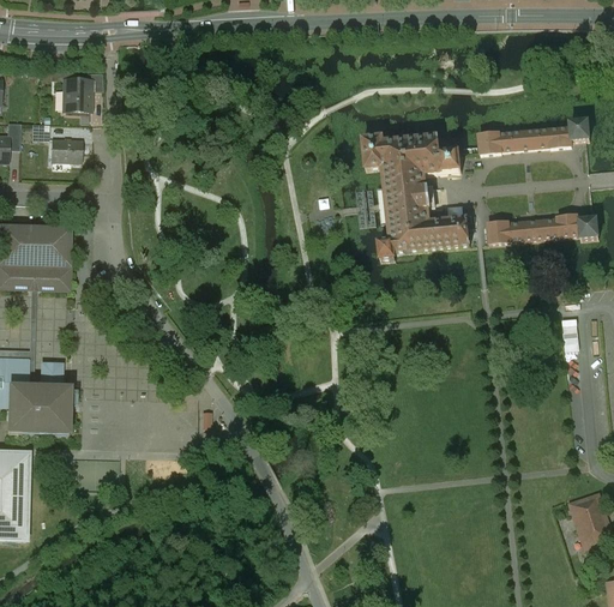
[(102,70),(91,70),(90,77),(91,88),(103,88),(102,70)]
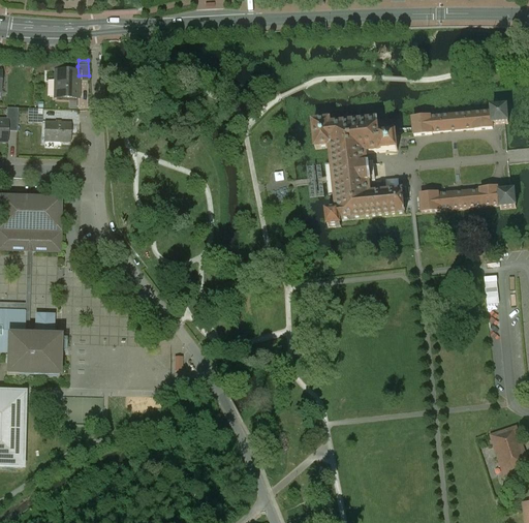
[(78,66),(56,66),(55,93),(79,93),(79,75),(78,66)]
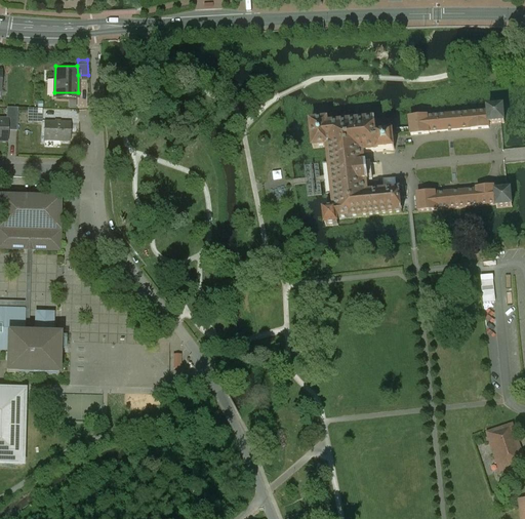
[(487,106),(409,114),(411,130),(430,128),(429,127),(471,123),(471,124),(489,123),(489,119),(505,117),(502,102),(487,103),(488,107),(487,107),(487,106)]
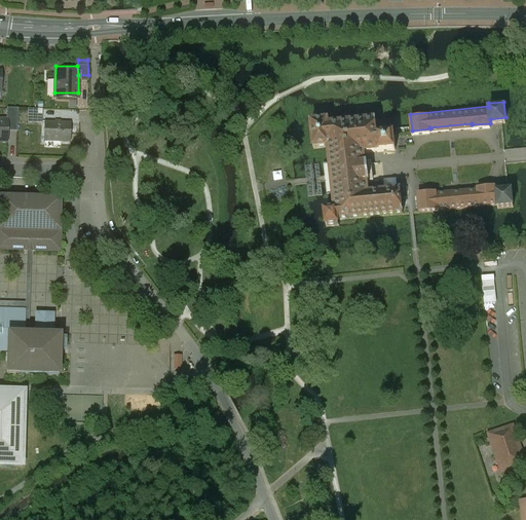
[(17,103),(7,103),(6,116),(7,116),(7,122),(17,122),(17,103)]
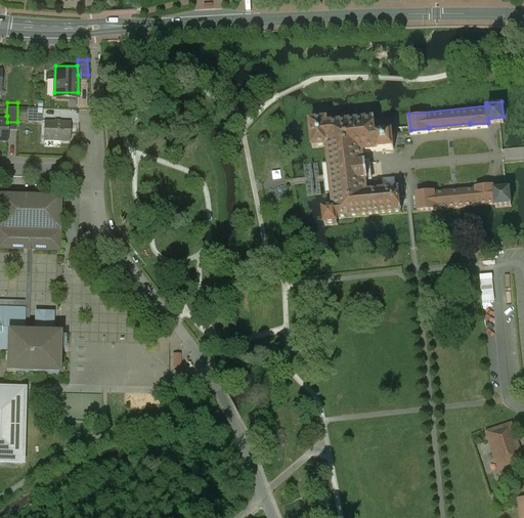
[(42,103),(28,103),(28,117),(42,117),(42,103)]
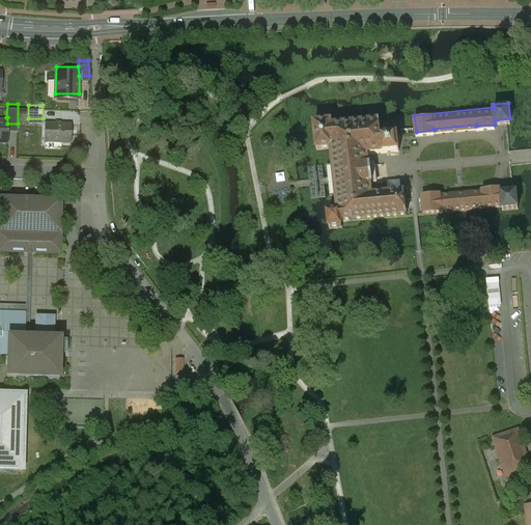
[(380,116),(332,121),(331,116),(314,118),(316,144),(331,143),(338,208),(328,209),(330,223),(342,222),(341,216),(407,210),(403,187),(371,191),(370,180),(372,180),(371,161),(368,161),(367,149),(399,146),(397,130),(381,132),(380,116)]
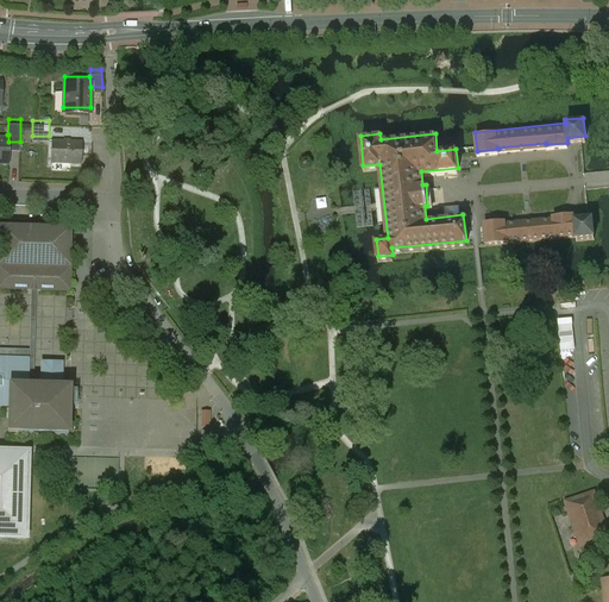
[(82,136),(51,136),(50,157),(81,158),(82,136)]
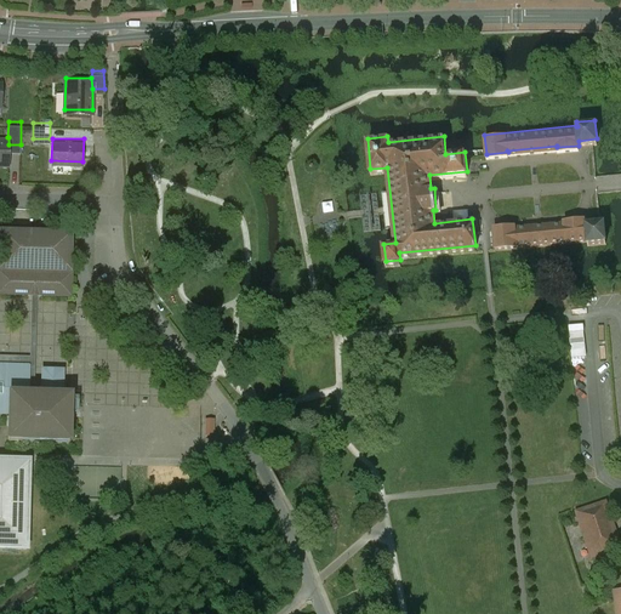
[(360,208),(363,227),(381,225),(380,206),(376,183),(358,186),(360,208)]
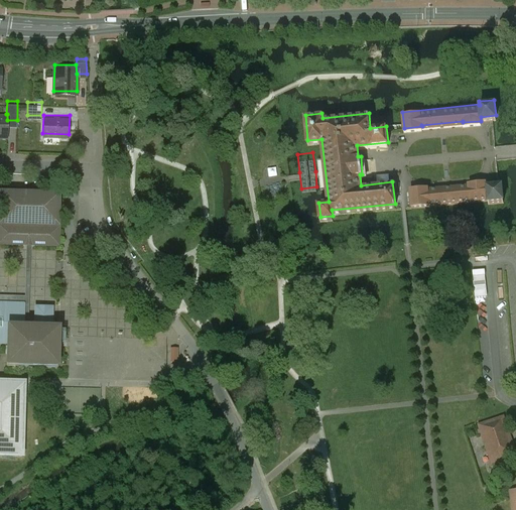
[(427,184),(410,185),(411,203),(488,196),(488,199),(503,197),(502,181),(487,182),(486,178),(469,180),(469,181),(427,185),(427,184)]
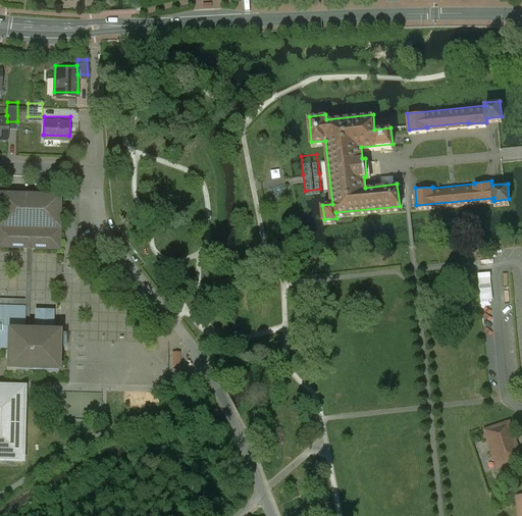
[(61,191),(0,189),(0,243),(60,245),(61,191)]
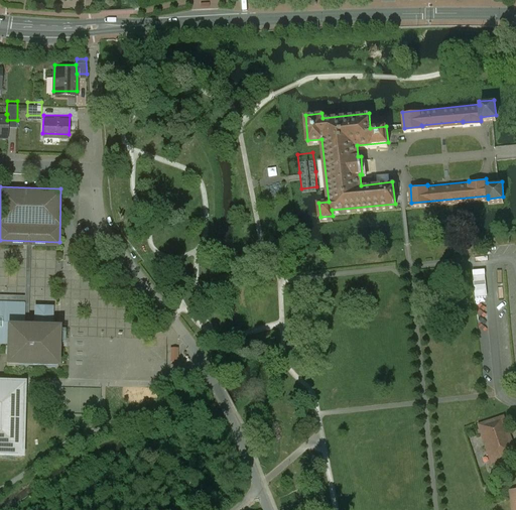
[(0,341),(6,341),(6,323),(24,323),(24,299),(0,297),(0,341)]
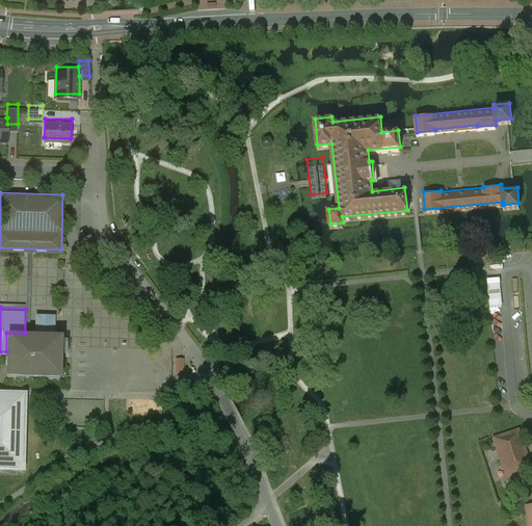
[(25,333),(6,333),(6,351),(5,375),(60,376),(61,334),(25,333)]
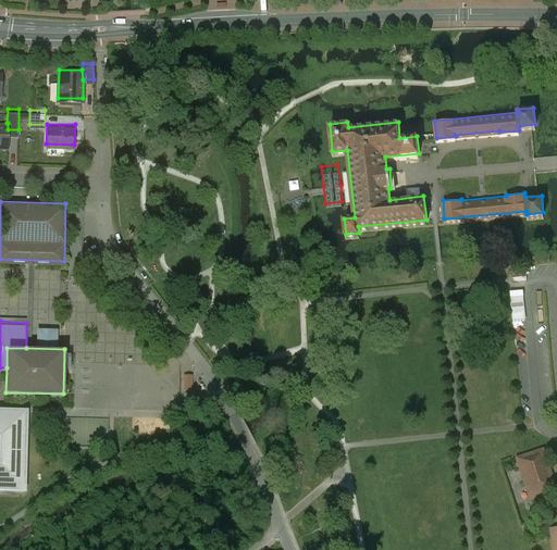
[(28,408),(0,407),(0,490),(26,491),(28,408)]
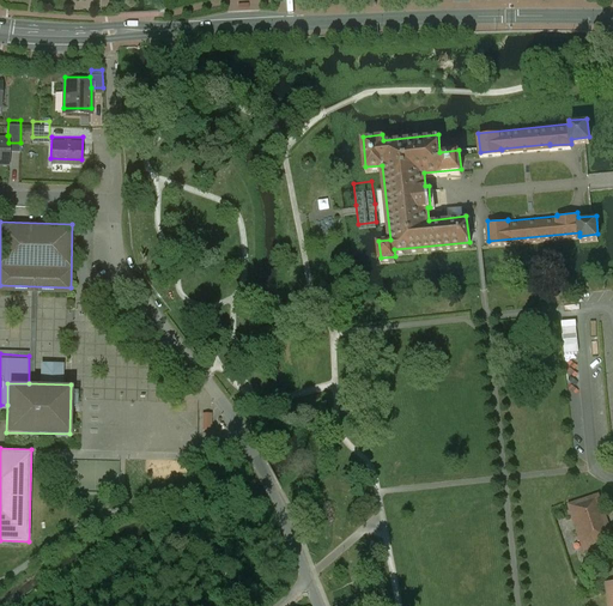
[(612,529),(599,489),(568,500),(583,546),(612,535),(612,529)]
